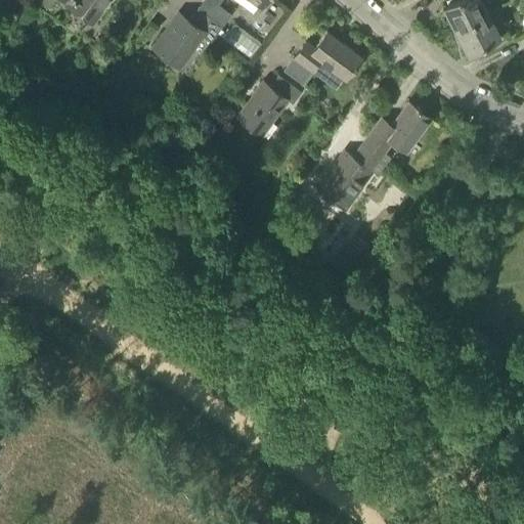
[(52,0),(35,0),(35,1),(47,9),(52,0)]
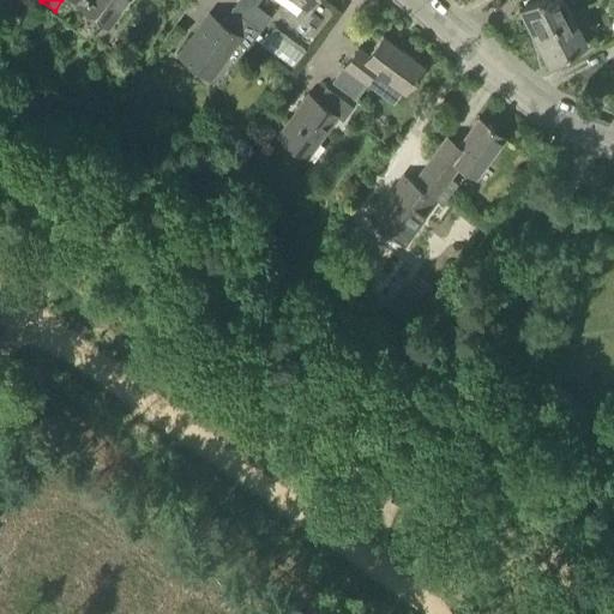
[(71,0),(77,4),(76,5),(107,28),(127,0),(71,0)]
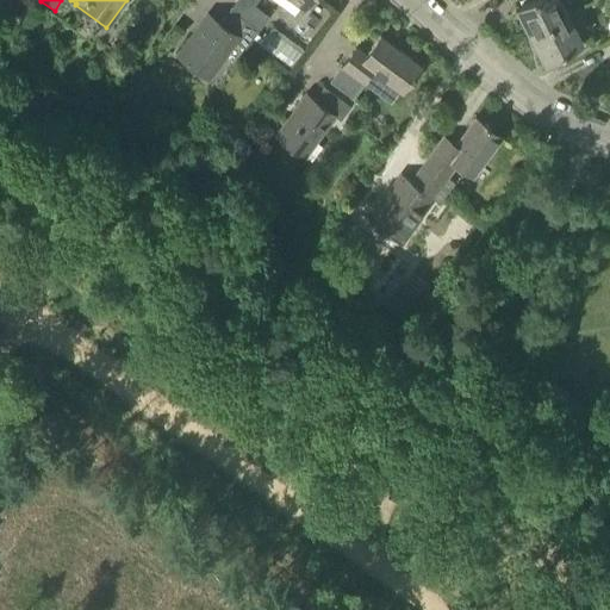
[(236,0),(229,10),(259,31),(268,17),(254,6),(257,0),(236,0)]
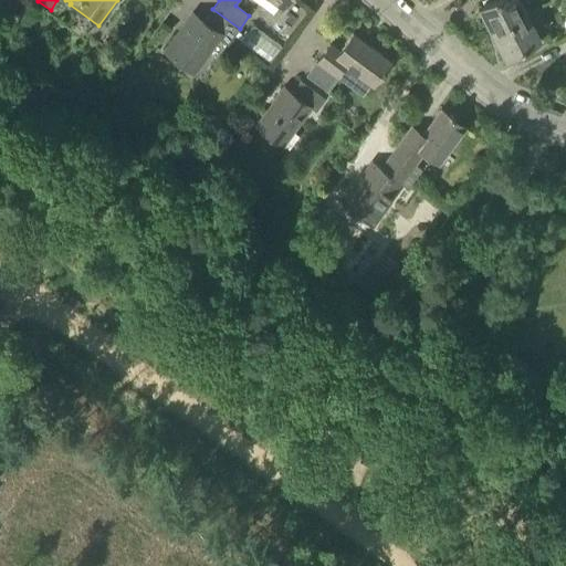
[(491,0),(478,8),(491,32),(526,13),(519,0),(491,0)]
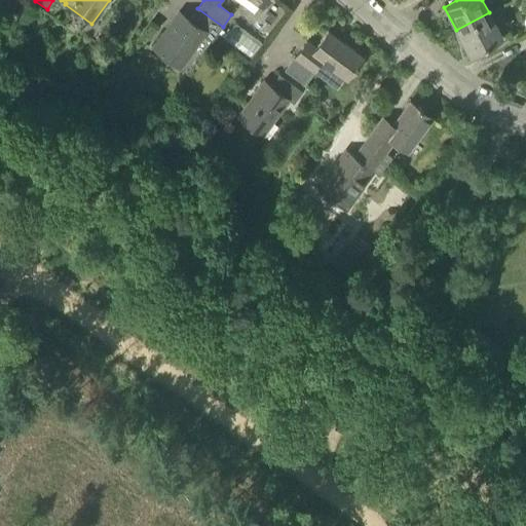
[(223,27),(197,8),(189,20),(178,12),(152,47),(180,68),(202,36),(211,42),(216,35),(221,29),(223,27)]
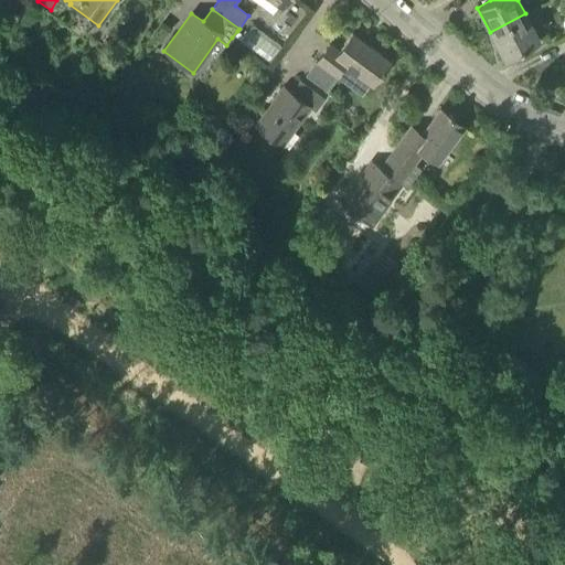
[(525,13),(490,32),(502,56),(539,39),(525,13)]
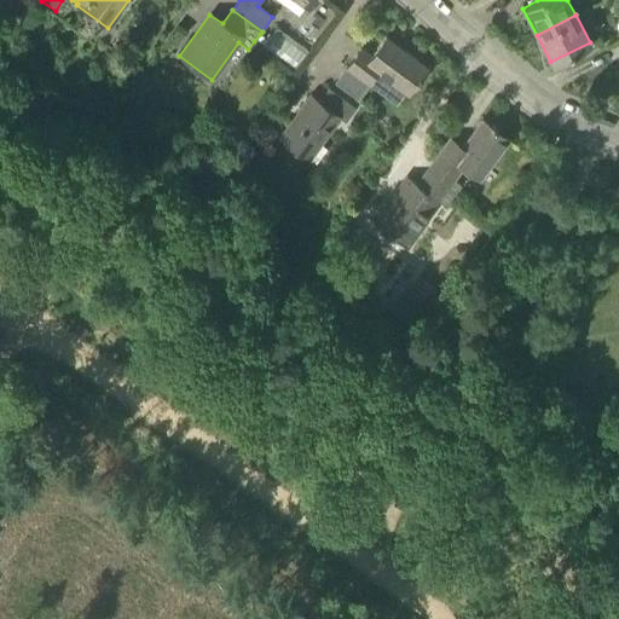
[(281,48),(260,34),(254,41),(293,70),(307,50),(289,36),(281,48)]
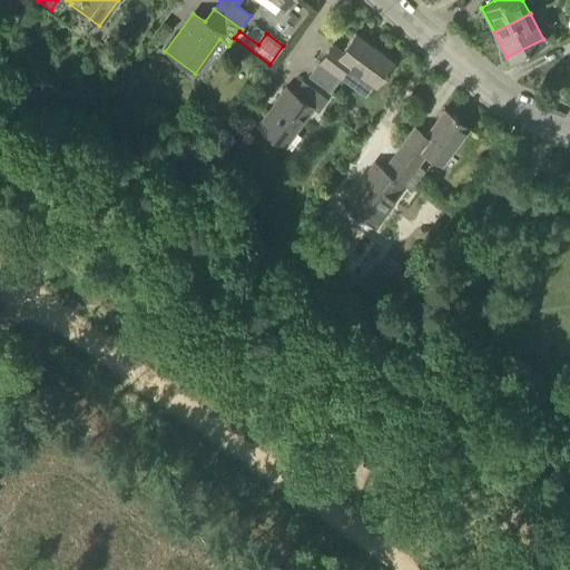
[(341,52),(331,45),(318,62),(337,77),(346,66),(374,86),(392,61),(354,33),(341,52)]
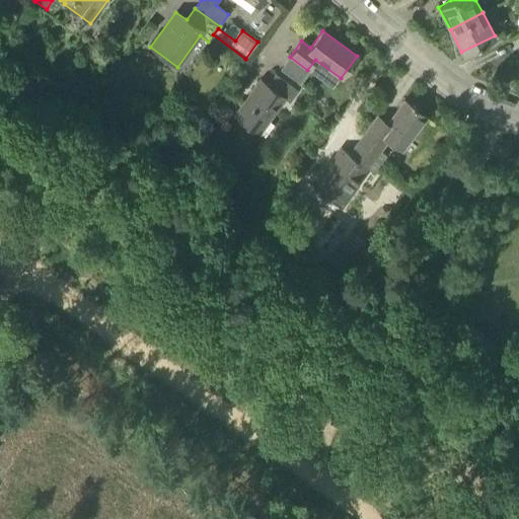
[(298,90),(275,74),(267,85),(260,80),(234,116),(258,133),(284,98),(289,102),(298,90)]
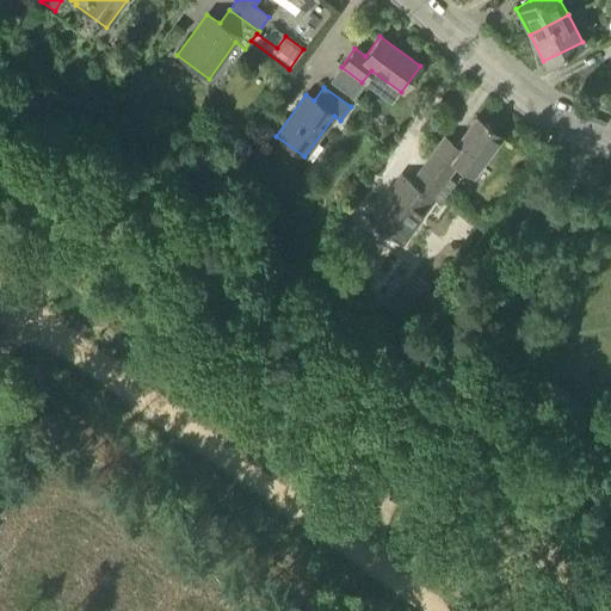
[(443,137),(425,161),(446,178),(456,164),(473,176),(501,137),(475,118),(455,146),(443,137)]
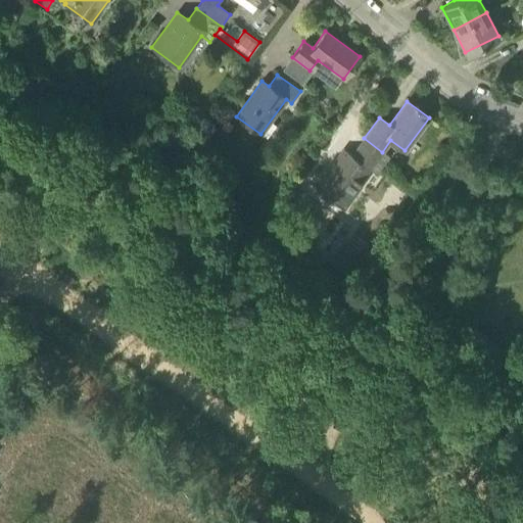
[(382,152),(364,138),(351,155),(343,149),(315,188),(341,207),(369,170),(376,174),(388,156),(382,152)]
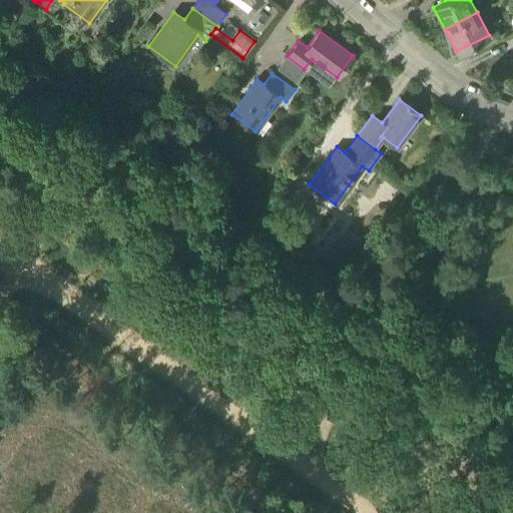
All buildings are outlined.
